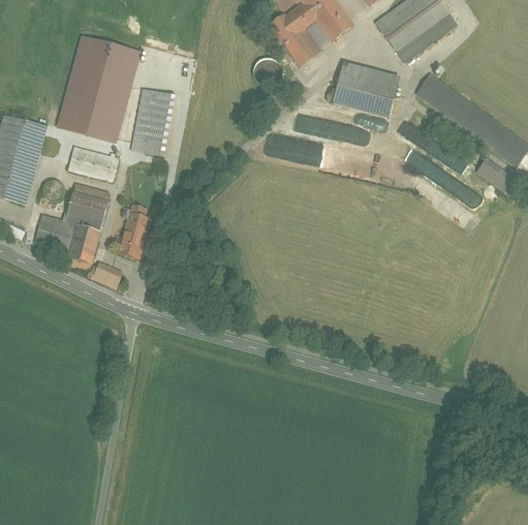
[(293,0),(297,4),(270,25),(290,54),(300,66),(355,25),(337,0),(293,0)]
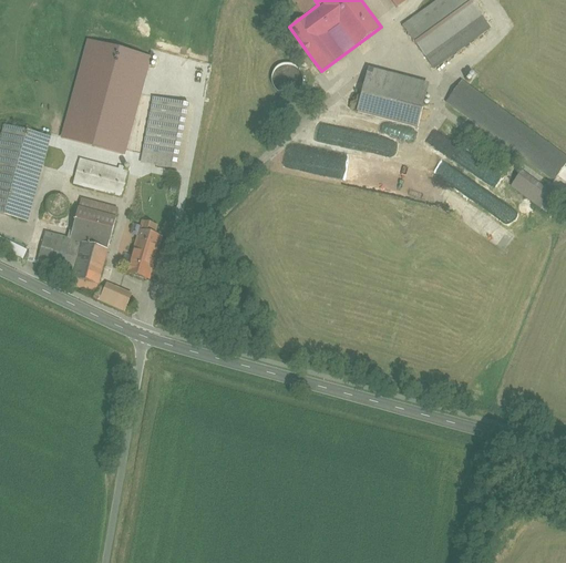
[(434,0),(403,23),(434,67),(492,24),(473,0),(434,0)]
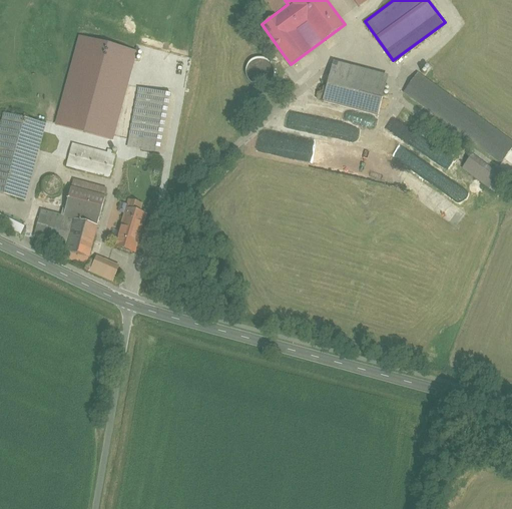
[(55,121),(113,138),(138,48),(80,32),(55,119),(55,121)]
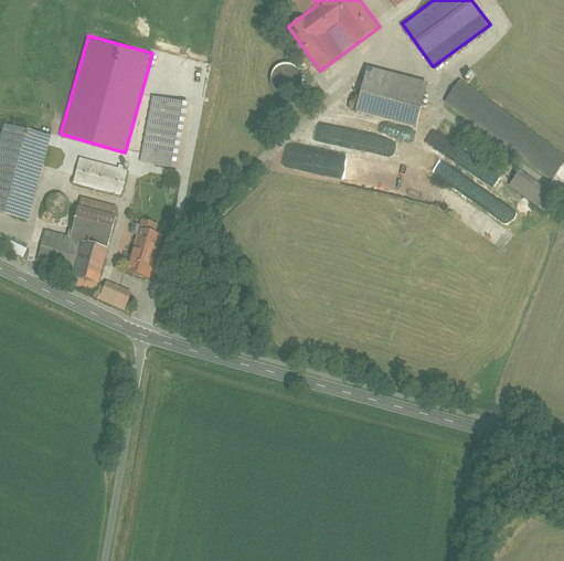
[(300,70),(297,65),(291,62),(286,61),(279,62),(275,66),(272,71),(270,77),(273,83),(274,84),(276,87),(280,91),(287,92),(293,91),(298,86),(301,82),(302,75),(300,70)]
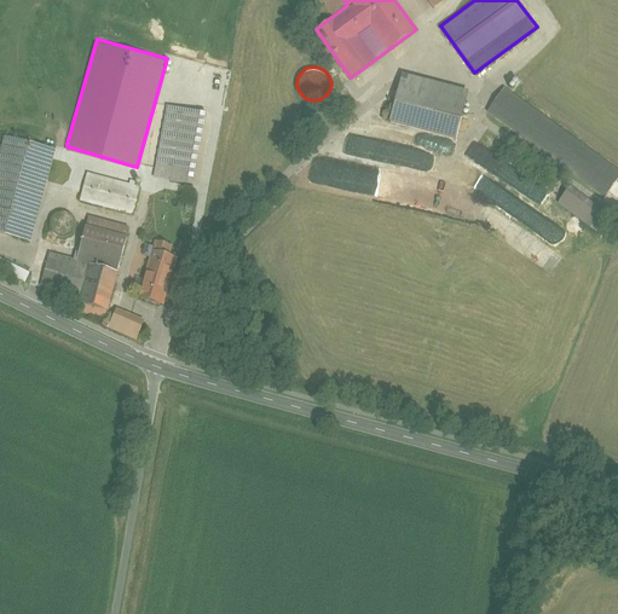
[(403,73),(391,122),(456,139),(469,90),(403,73)]
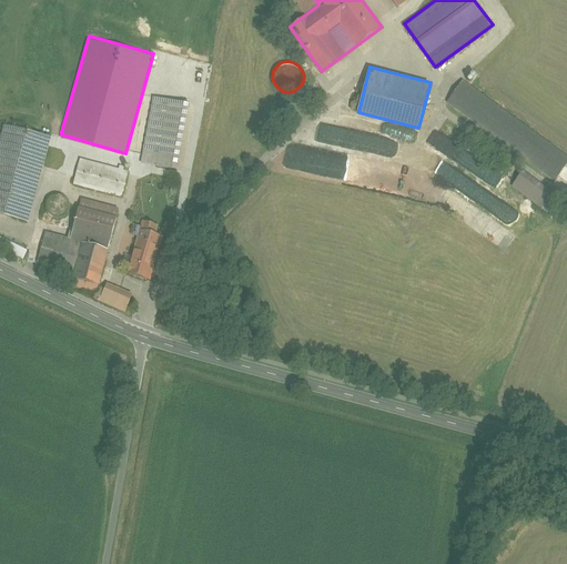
[(566,162),(566,153),(464,76),(444,102),(552,183),(566,162)]
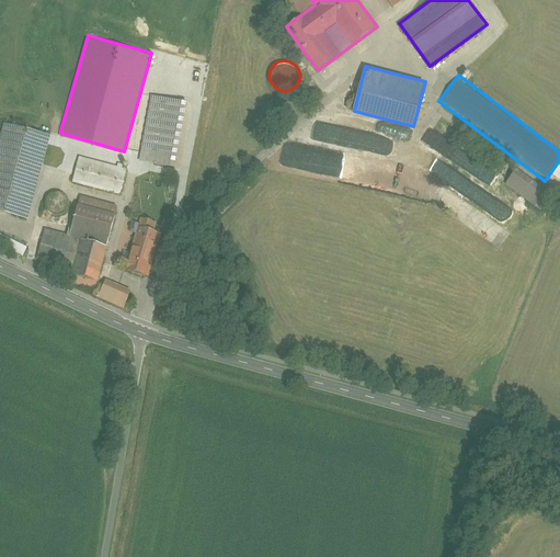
[(187,101),(152,94),(139,159),(174,166),(187,101)]
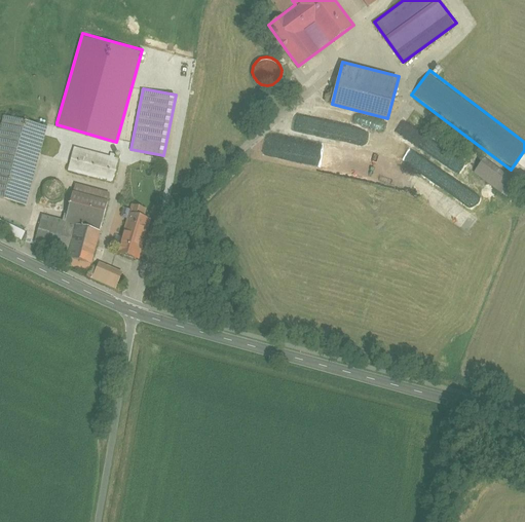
[(0,194),(27,201),(46,124),(3,113),(0,125),(0,194)]
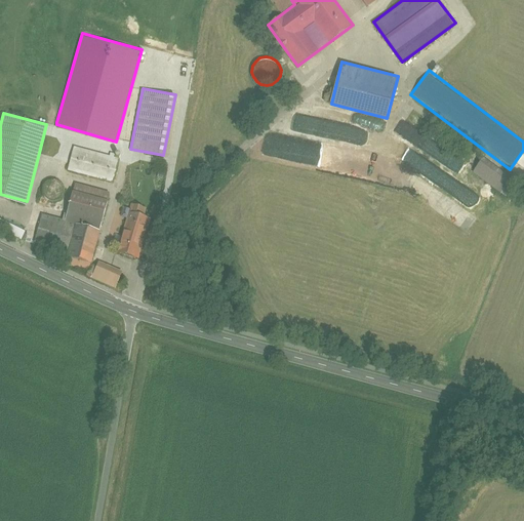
[(121,147),(76,135),(68,167),(113,178),(121,147)]
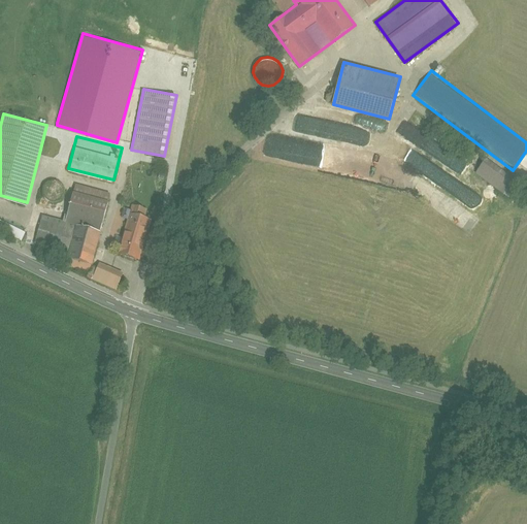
[(521,181),(487,155),(473,171),(508,197),(521,181)]
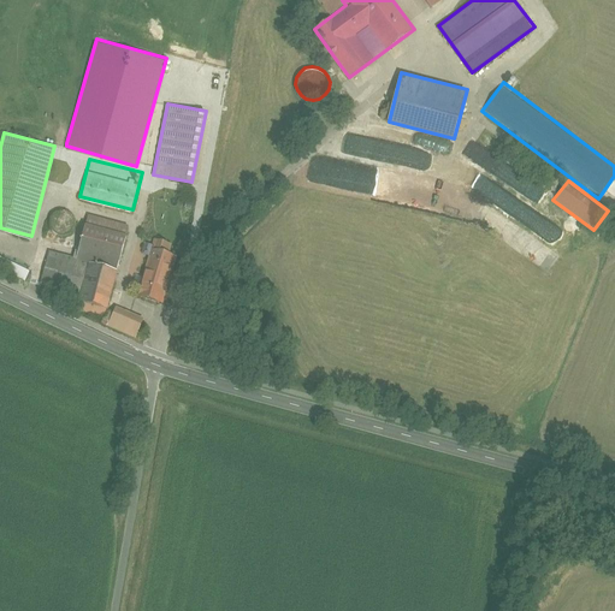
[(74,214),(70,211),(66,208),(61,207),(57,208),(53,211),(51,215),(49,220),(51,224),(54,229),(58,231),(63,232),(67,231),(71,227),(74,224),(75,219),(74,214)]
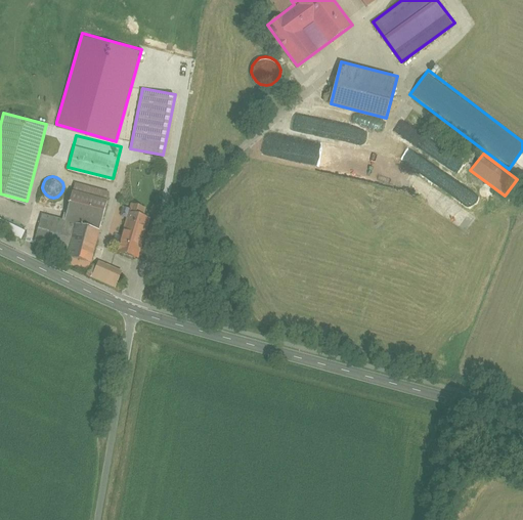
[(90,262),(111,189),(75,179),(64,218),(42,212),(34,242),(67,251),(66,255),(90,262)]
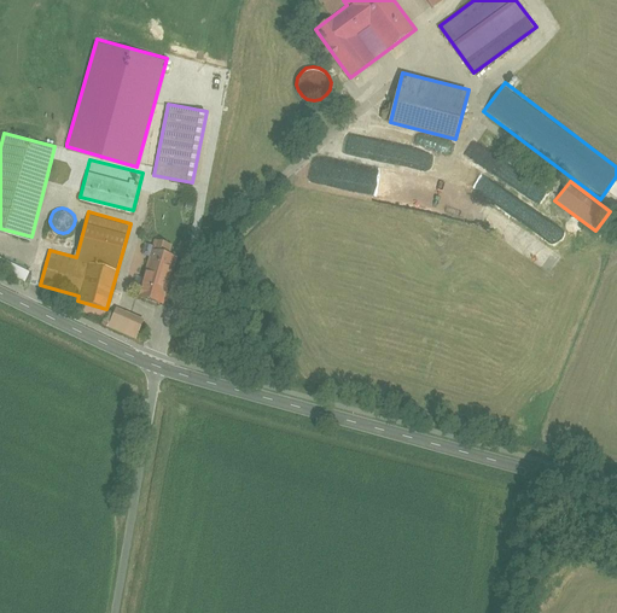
[(163,302),(178,254),(151,246),(138,295),(163,302)]
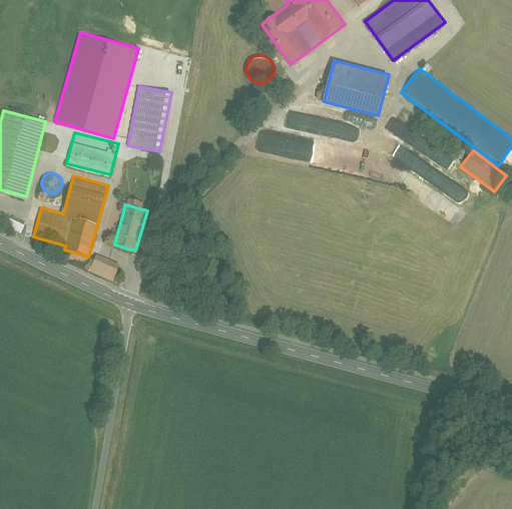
[(26,224),(0,211),(0,221),(22,232),(26,224)]
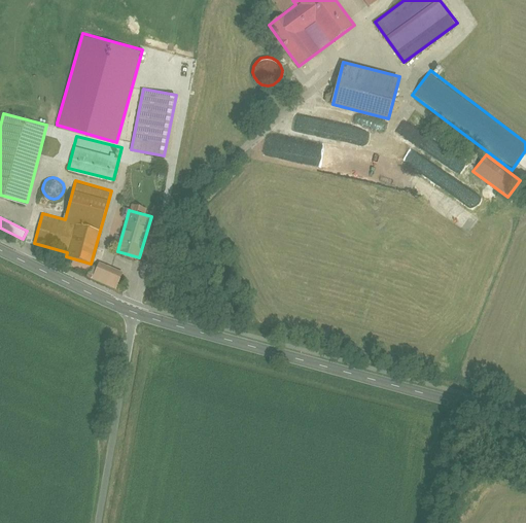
[(123,270),(99,259),(92,276),(115,286),(123,270)]
